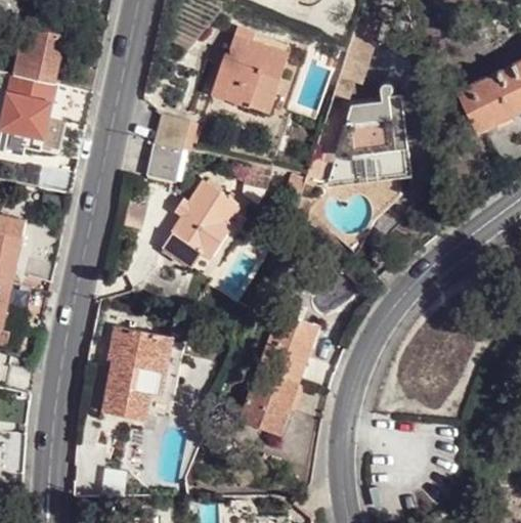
[(25,16),(10,77),(53,86),(59,55),(67,26),(25,16)]
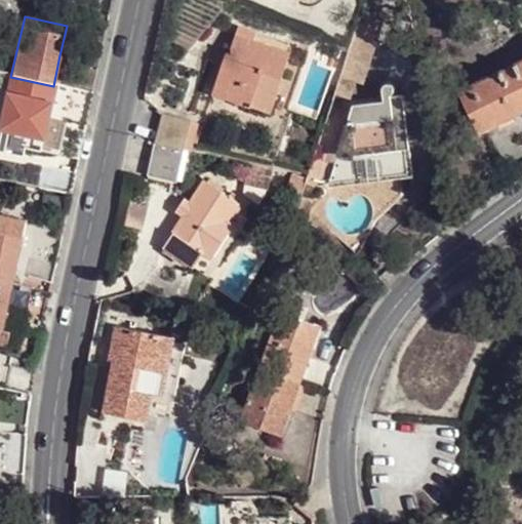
[(357,23),(338,77),(354,83),(361,85),(382,22),(357,23)]
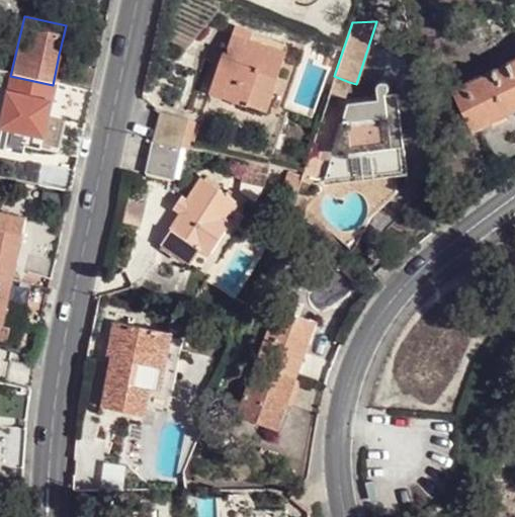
[(252,33),(236,28),(228,53),(224,52),(209,94),(265,112),(285,53),(250,40),(252,33)]
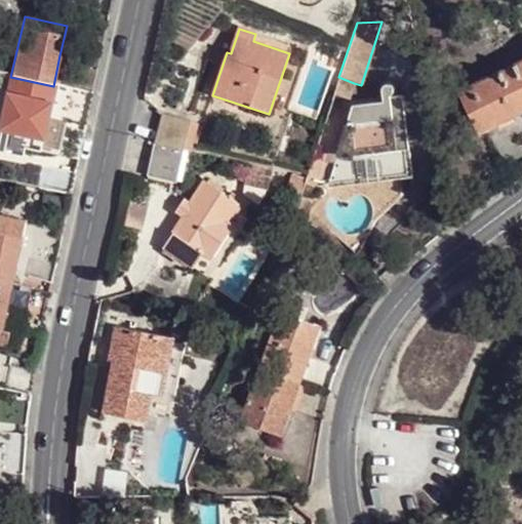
[(521,59),(456,93),(477,132),(521,109),(521,59)]
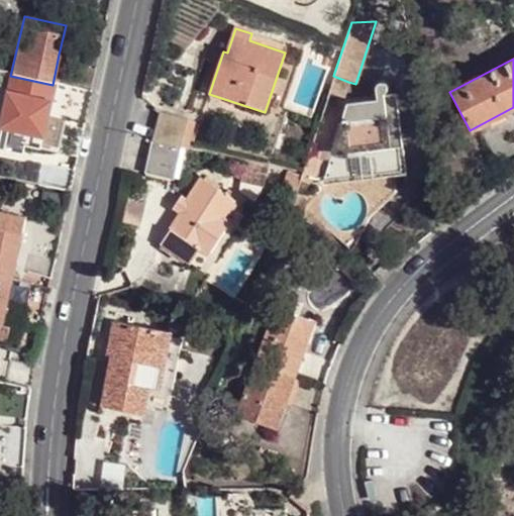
[(53,85),(10,76),(0,127),(0,132),(15,136),(40,141),(53,85)]
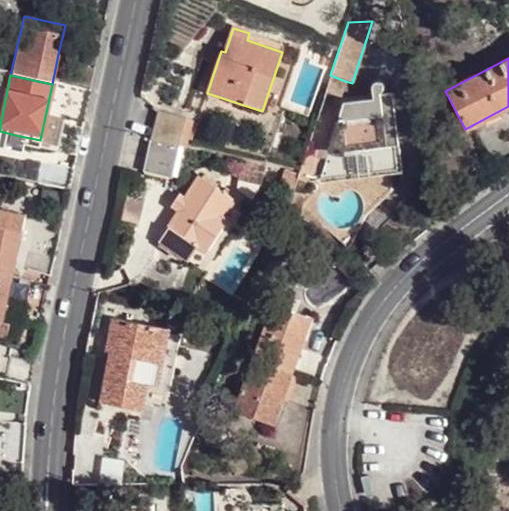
[(330,75),(324,93),(339,98),(345,81),(330,75)]
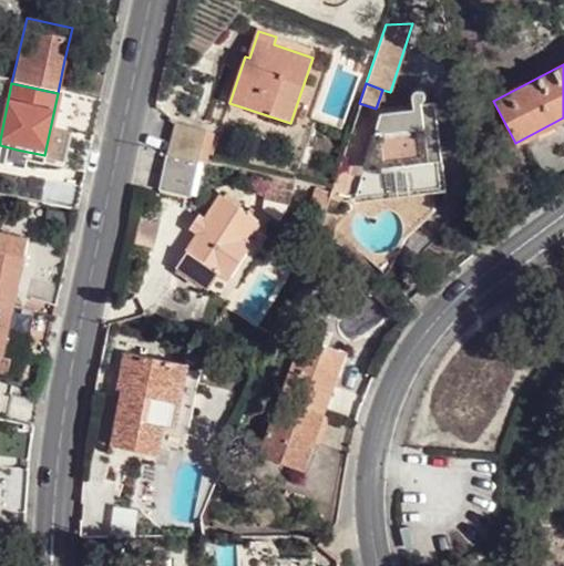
[(403,119),(402,111),(379,114),(356,199),(399,194),(443,188),(431,103),(420,104),(423,99),(423,96),(422,95),(421,93),(419,92),(416,92),(413,93),(412,94),(411,96),(413,110),(414,117),(403,119)]
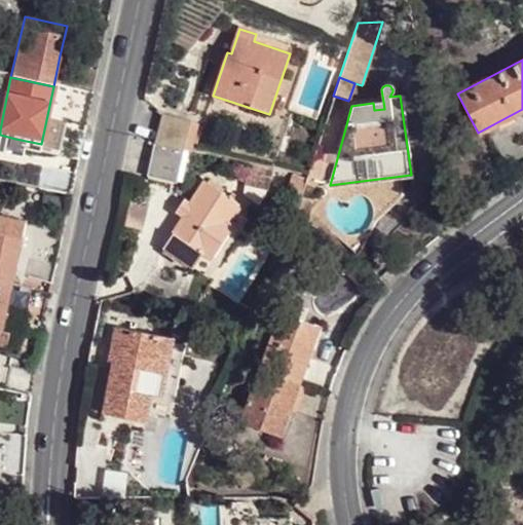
[(154,143),(183,149),(189,122),(175,119),(160,116),(154,143)]
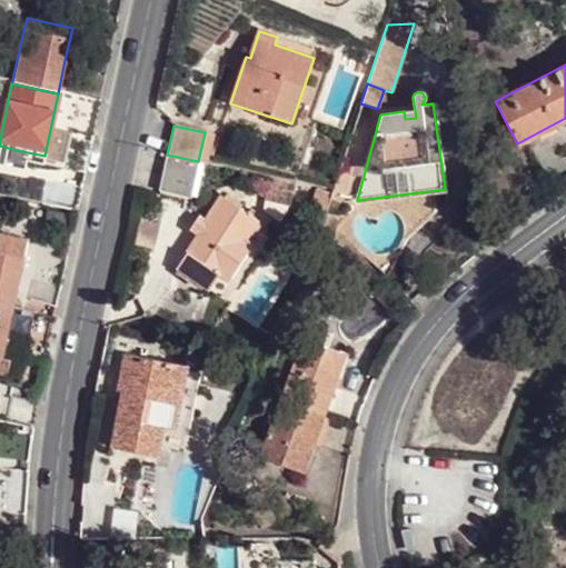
[(42,165),(45,156),(17,150),(15,159),(42,165)]
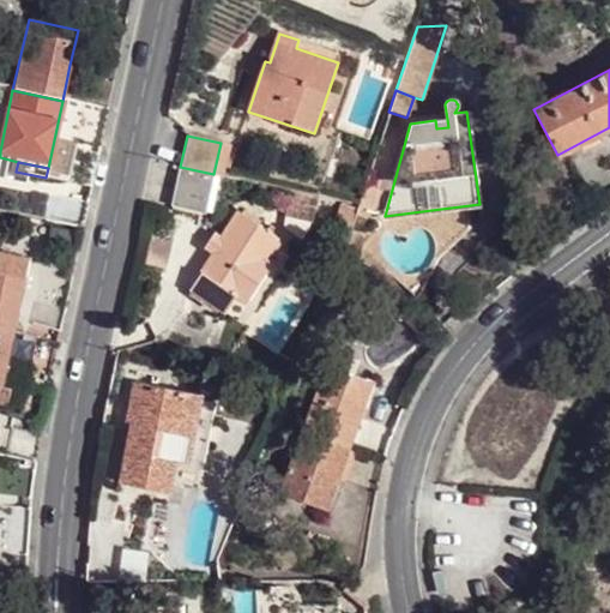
[(205,214),(213,174),(180,167),(171,205),(205,214)]
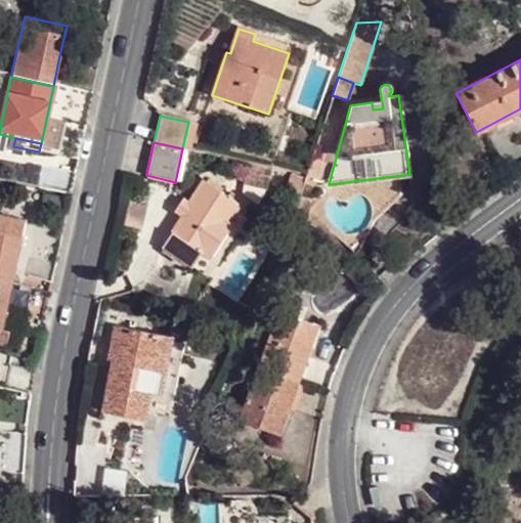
[(312,155),(305,175),(317,179),(322,164),(312,155)]
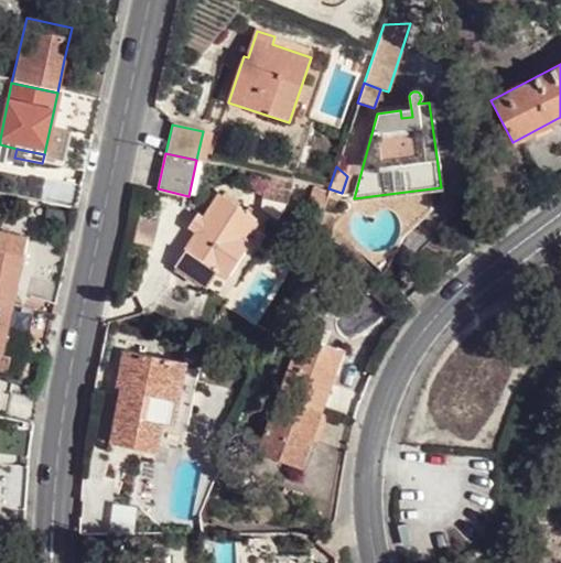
[(42,179),(38,201),(75,208),(77,197),(79,186),(42,179)]
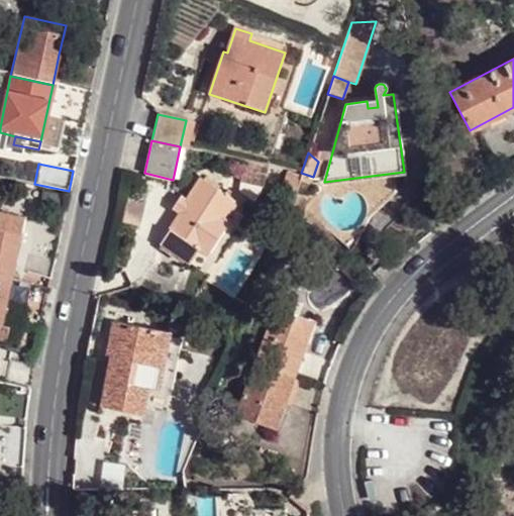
[(178,213),(160,242),(176,253),(198,268),(229,220),(223,216),(234,199),(201,178),(187,200),(178,213)]
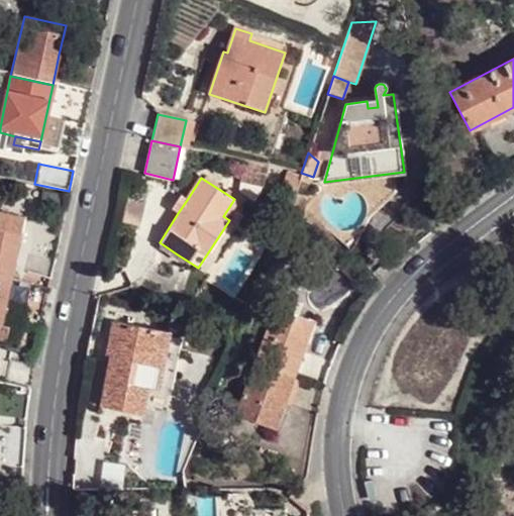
[(292,210),(300,217),(307,198),(296,194),(292,210)]
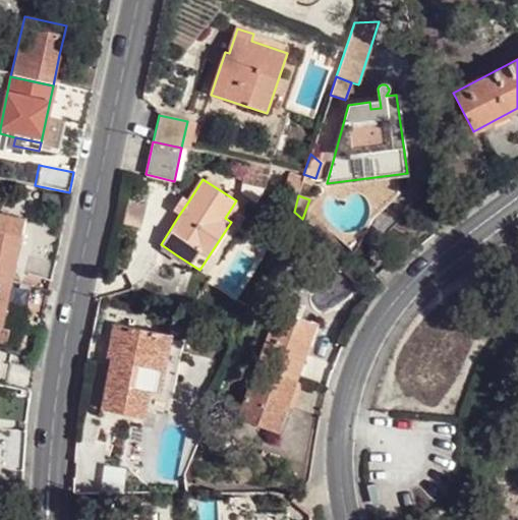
[(173,211),(179,215),(188,201),(182,197),(173,211)]
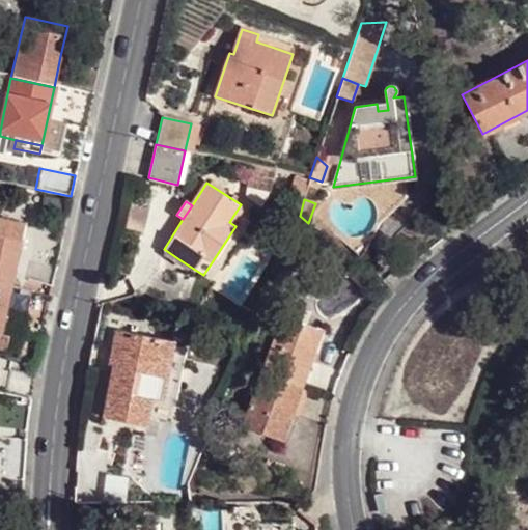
[(0,286),(10,289),(18,257),(24,225),(0,220),(0,286)]
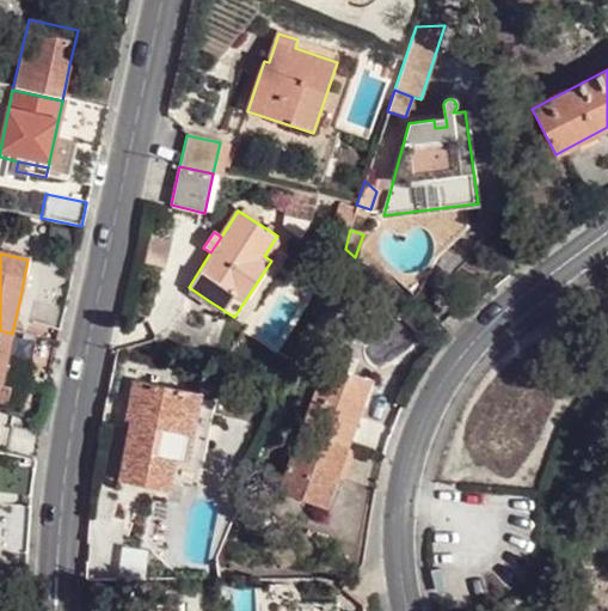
[(277,264),(271,261),(234,317),(240,321),(277,264)]
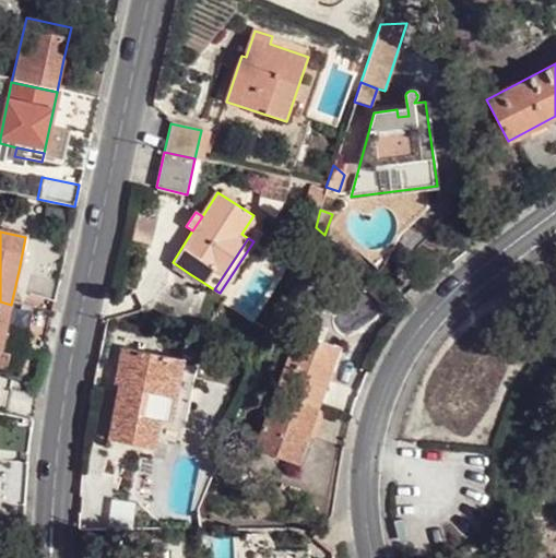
[(190,274),(173,262),(168,268),(187,280),(190,274)]
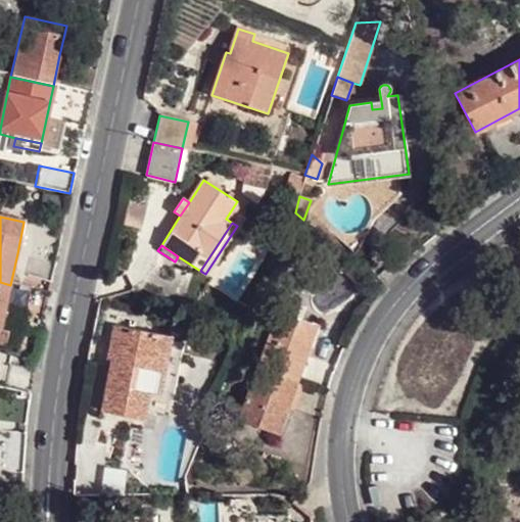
[(49,282),(53,266),(28,261),(25,276),(49,282)]
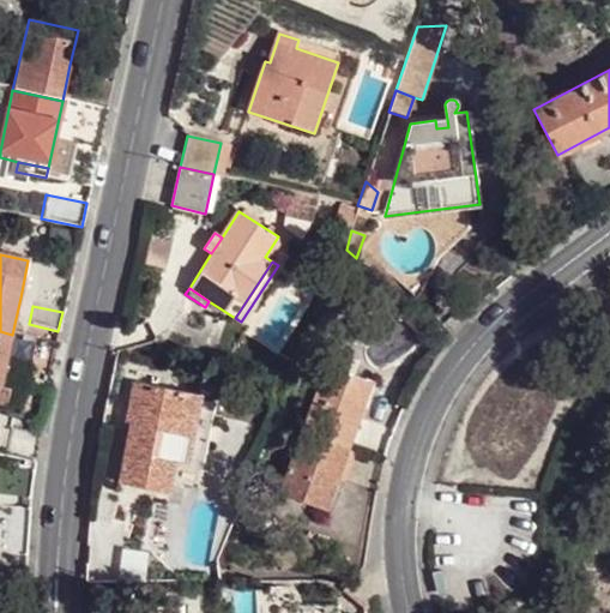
[(12,335),(0,331),(0,404),(6,406),(8,397),(10,389),(1,388),(12,335)]
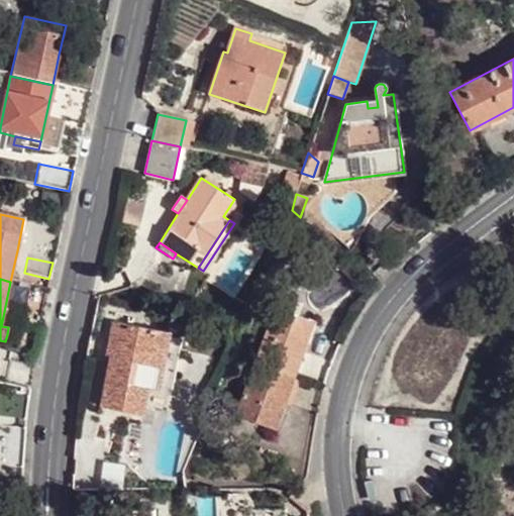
[(253,364),(294,379),(308,343),(301,340),(308,322),(274,310),(253,364)]
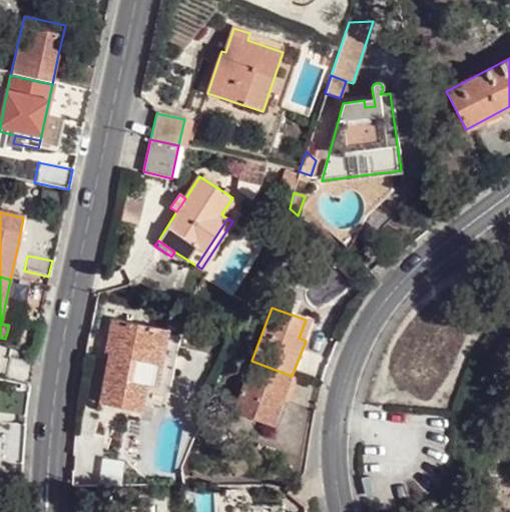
[(158,384),(167,336),(168,329),(110,319),(108,336),(105,354),(109,354),(100,403),(143,411),(147,388),(157,389),(158,384)]
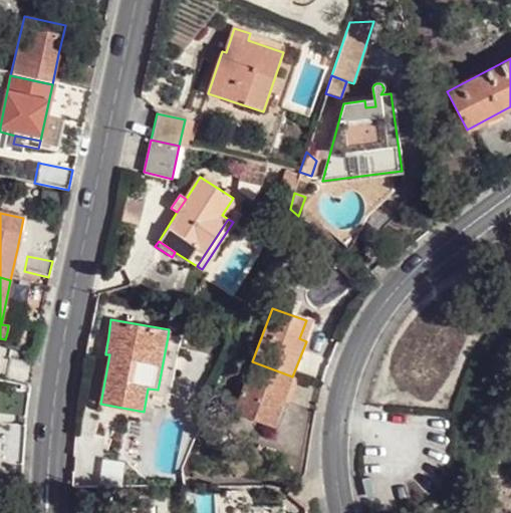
[(312,322),(306,320),(299,338),(306,341),(312,322)]
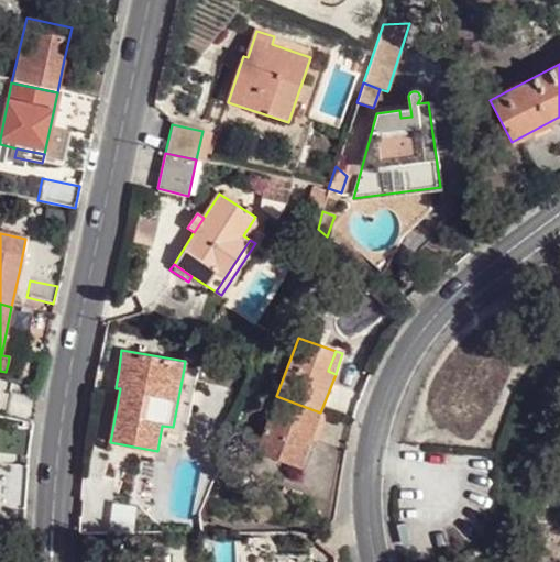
[(198,371),(184,368),(174,421),(189,423),(198,371)]
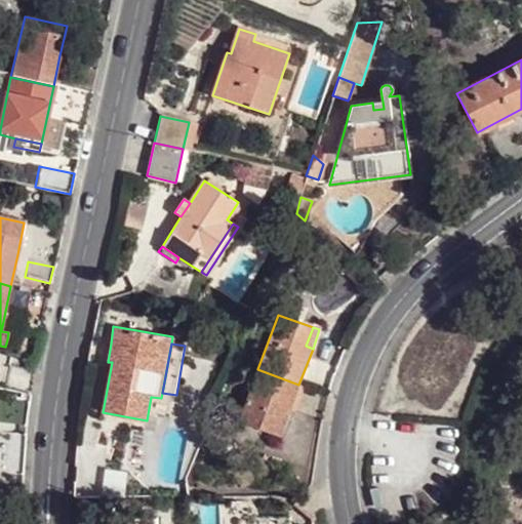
[(8,367),(4,390),(30,394),(33,371),(8,367)]
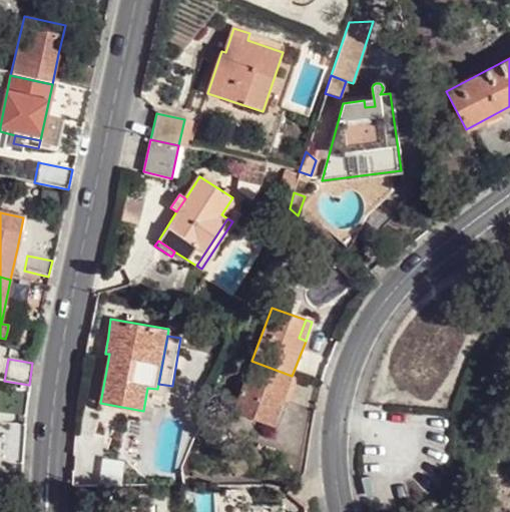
[(282,403),(292,376),(251,361),(232,412),(268,425),(275,406),(281,408),(282,403)]
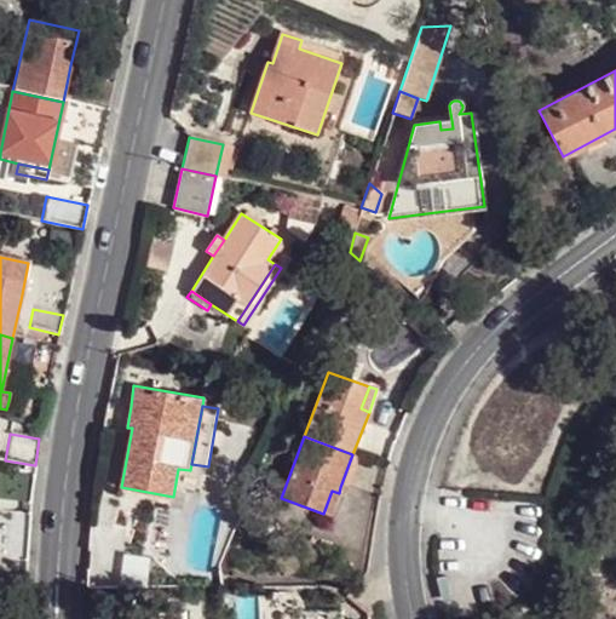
[(360,457),(352,454),(340,487),(347,489),(360,457)]
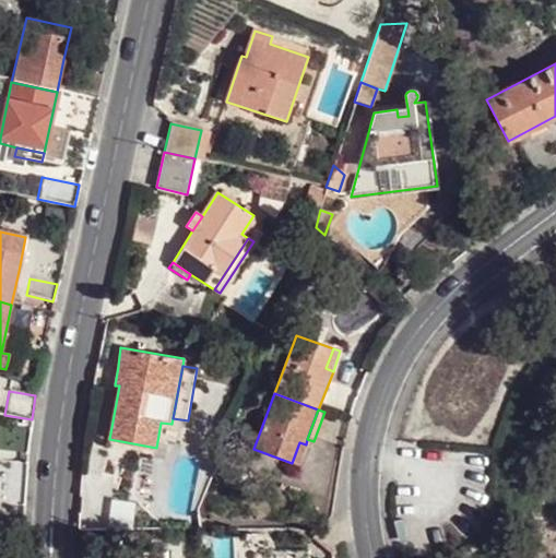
[(28,441),(31,429),(0,425),(0,449),(27,452),(28,441)]
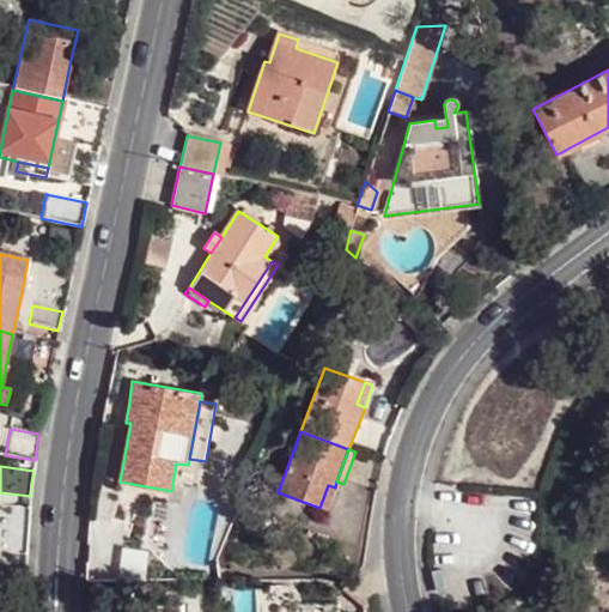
[(326,510),(335,488),(328,485),(320,508),(326,510)]
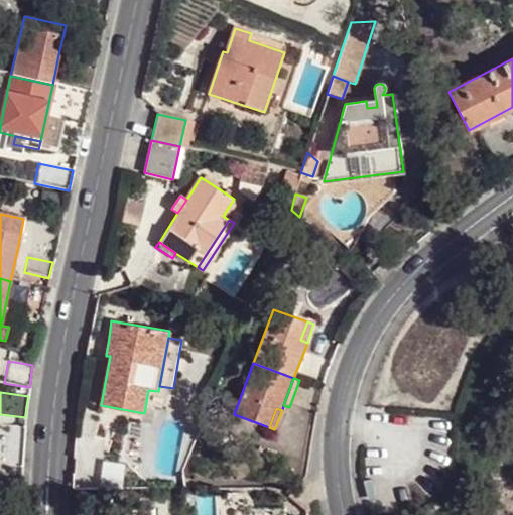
[(115,489),(123,488),(127,467),(119,466),(115,489)]
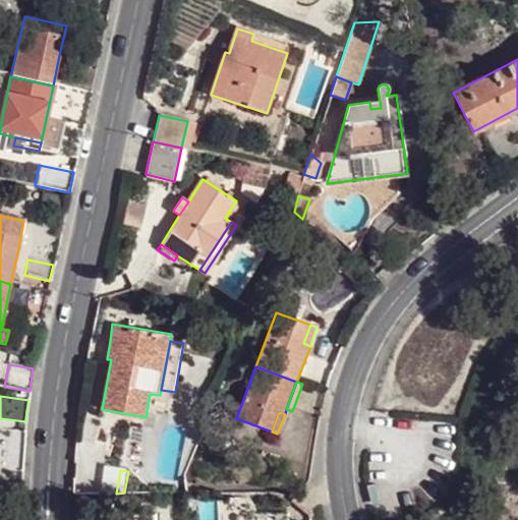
[(372,481),(365,483),(370,504),(378,502),(372,481)]
